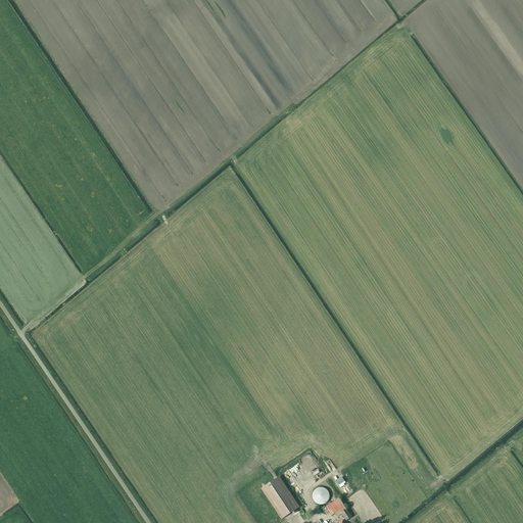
[(313,461),(297,468),(299,471),(300,471),(305,481),(306,480),(307,483),(314,480),(311,474),(318,470),(313,461)]
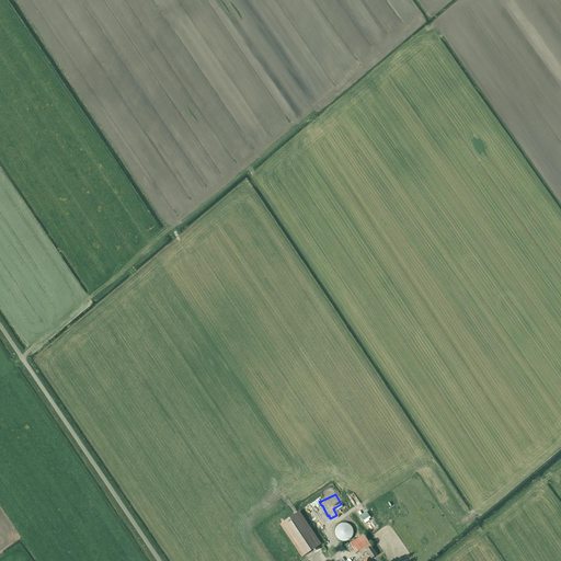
[(279,525),(301,558),(321,545),(299,512),(279,525)]
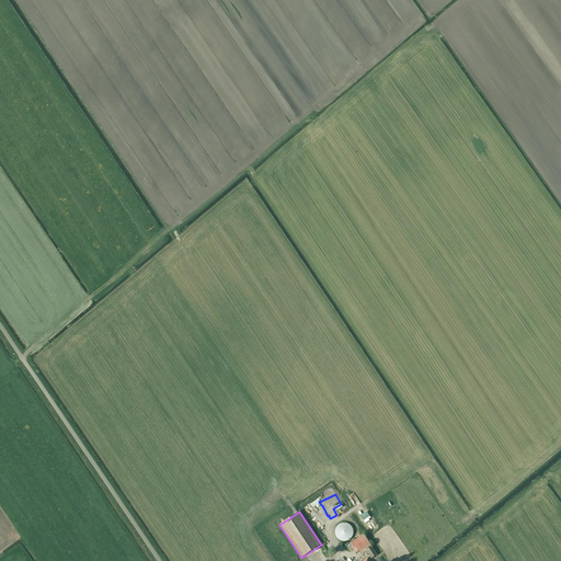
[(361,517),(365,524),(369,521),(368,519),(370,517),(367,512),(361,517)]
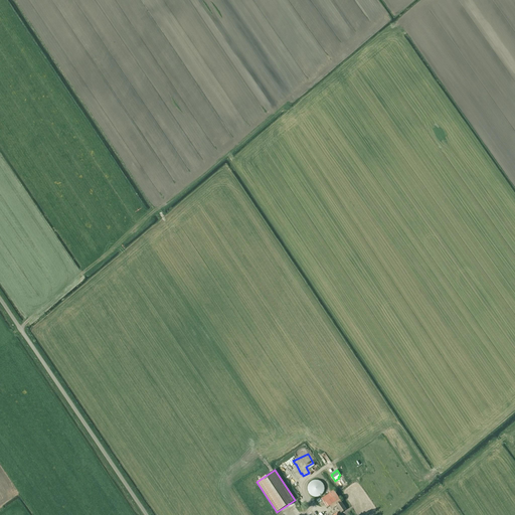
[(324,489),(324,488),(324,486),(323,485),(322,483),(321,482),(319,481),(318,481),(316,480),(315,480),(313,481),(312,481),(310,482),(309,484),(308,485),(308,487),(307,488),(307,490),(308,491),(308,493),(309,494),(311,495),(312,496),(314,497),(315,497),(317,497),(318,497),(320,496),(321,495),(322,494),(323,492),(324,491),(324,489)]
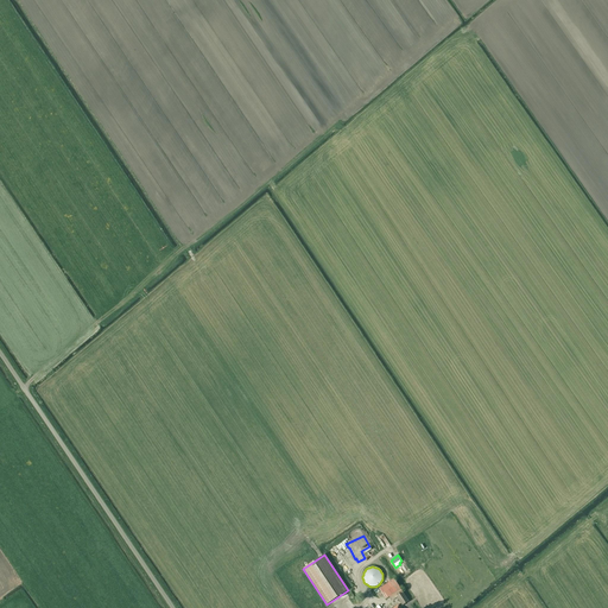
[(404,593),(394,580),(379,589),(386,599),(388,596),(392,601),(397,597),(403,606),(409,601),(404,593)]
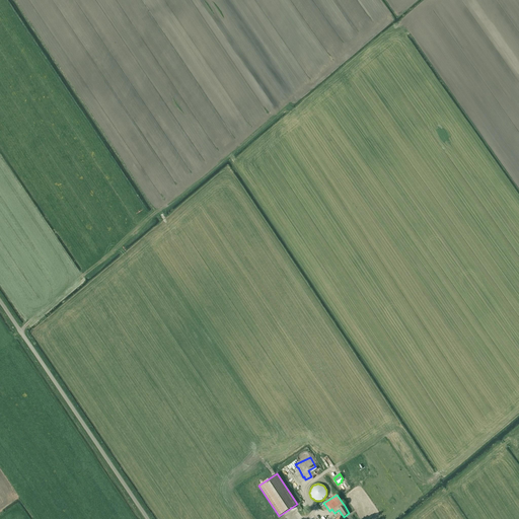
All buildings are outlined.
